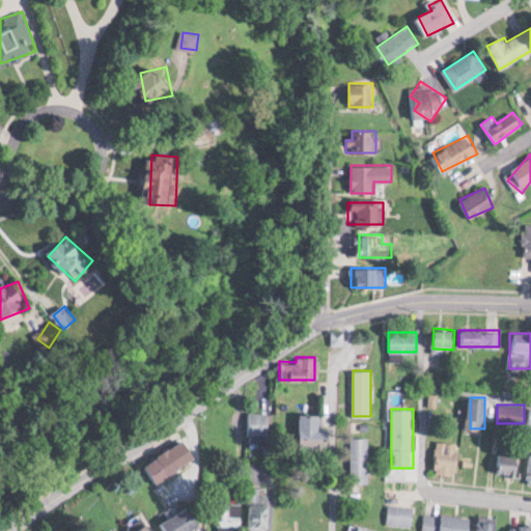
[(269,412),(249,412),(248,445),(268,445),(269,412)]
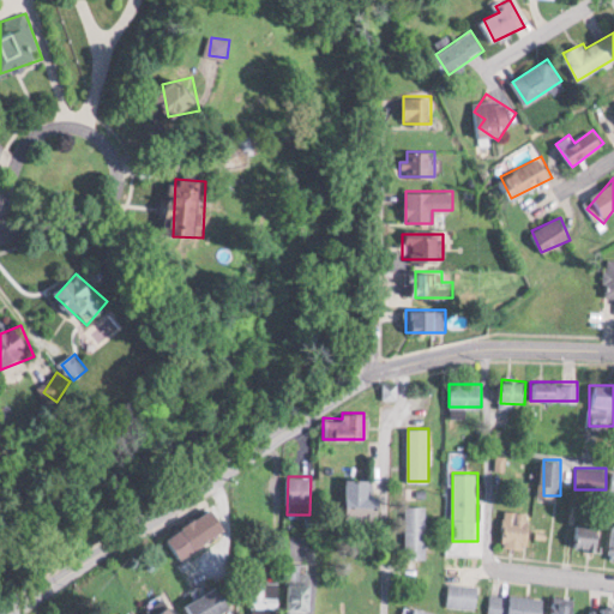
[(379,494),(373,494),(373,479),(349,479),(349,519),(379,519),(379,494)]
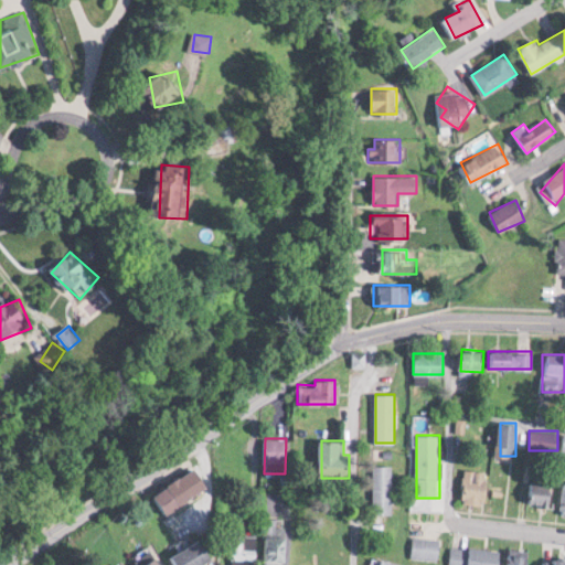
[(392,465),(370,465),(370,515),(392,515),(392,465)]
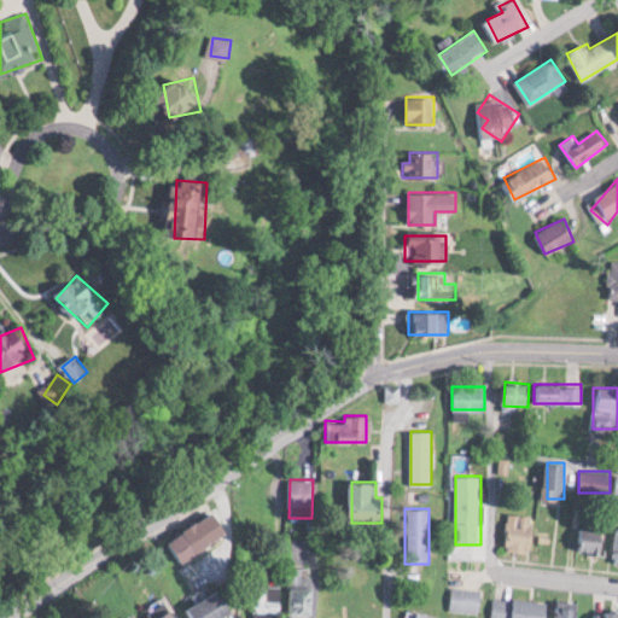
[(167,542),(180,564),(228,534),(215,512),(167,542)]
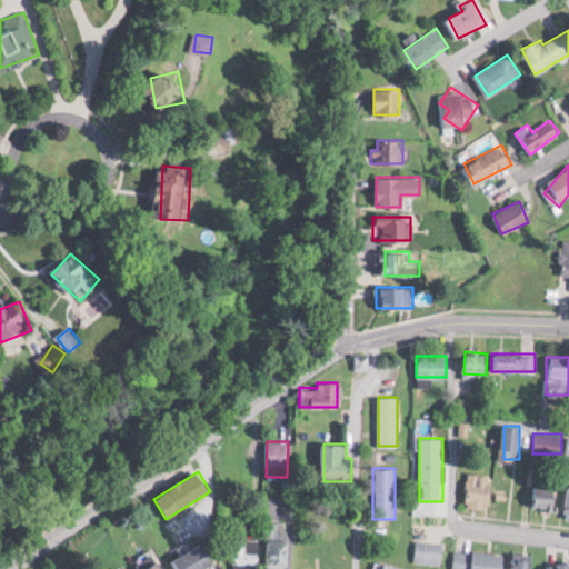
[(489,507),(489,473),(467,473),(467,507),(489,507)]
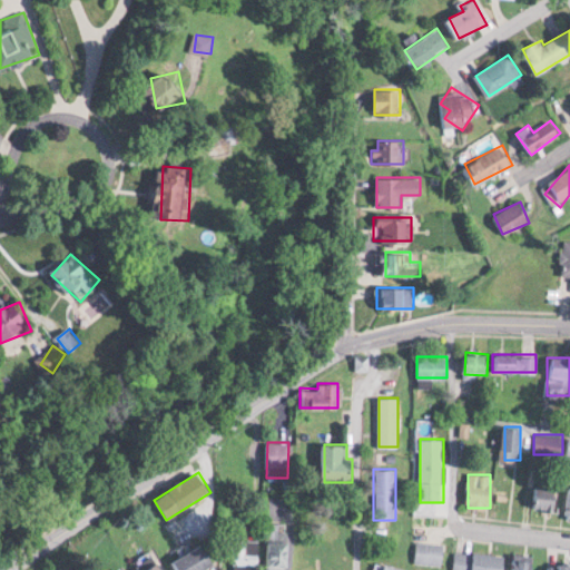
[(559,488),(533,488),(533,510),(559,510),(559,488)]
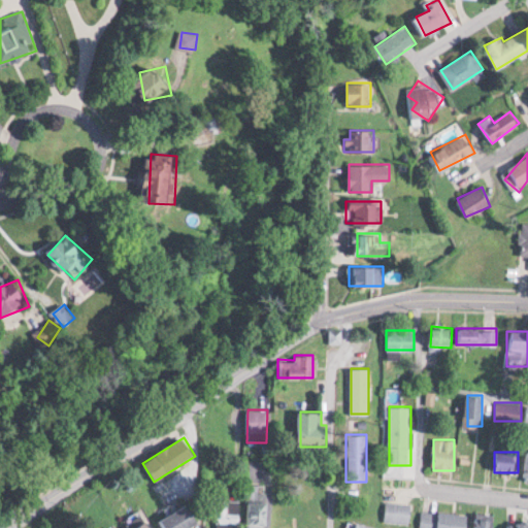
[(241,498),(216,499),(217,523),(242,522),(241,498)]
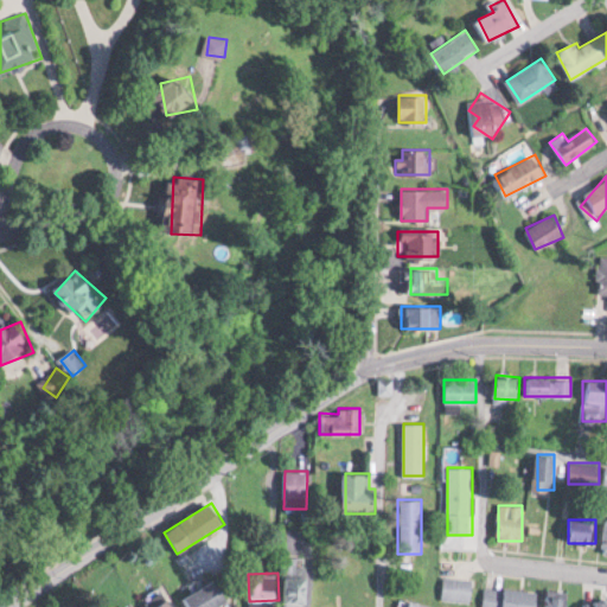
[(287,601),(307,601),(307,574),(287,574),(287,601)]
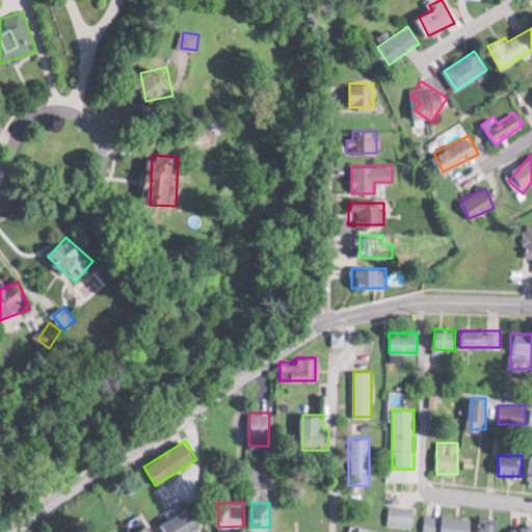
[(414,506),(388,506),(388,527),(413,528),(414,506)]
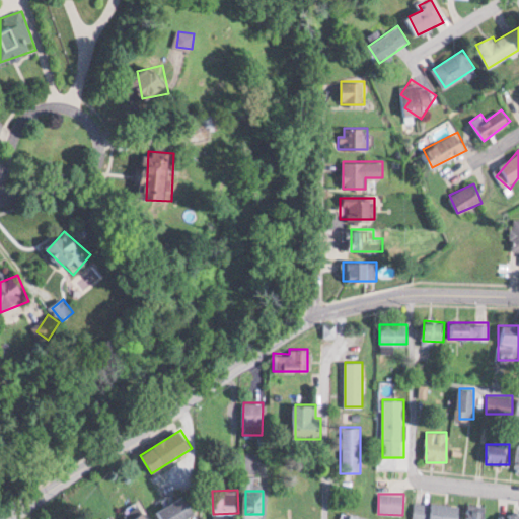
[(159,510),(163,518),(186,518),(197,513),(187,495),(159,510)]
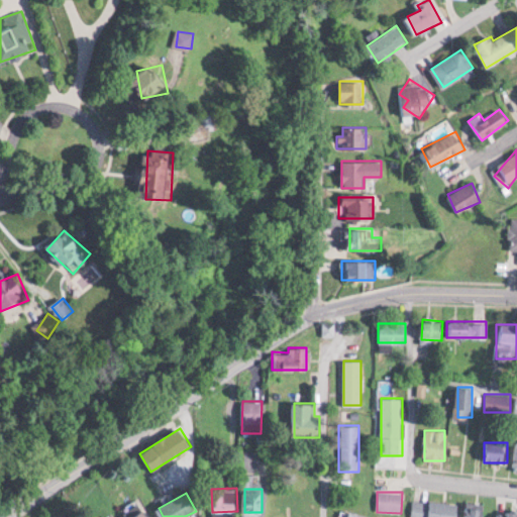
[(455,516),(457,504),(413,499),(410,516),(455,516)]
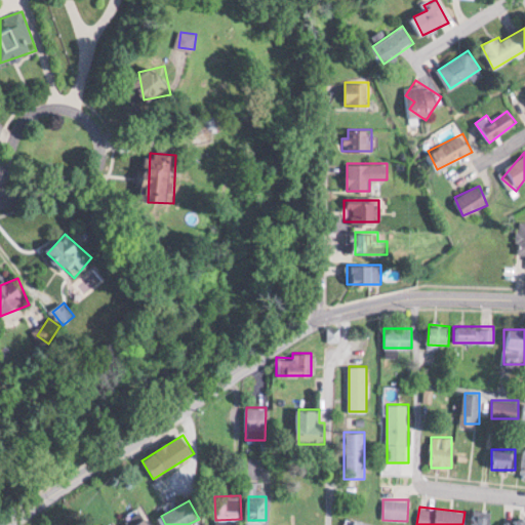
[(469,524),(491,524),(494,517),(474,510),(469,524)]
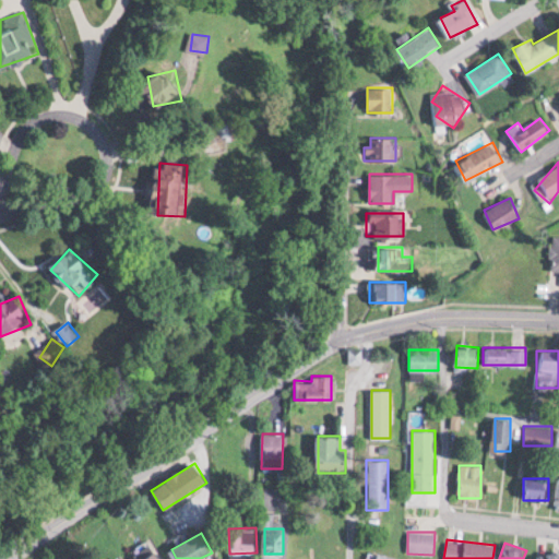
[(138,552),(139,558),(162,558),(157,545),(138,552)]
